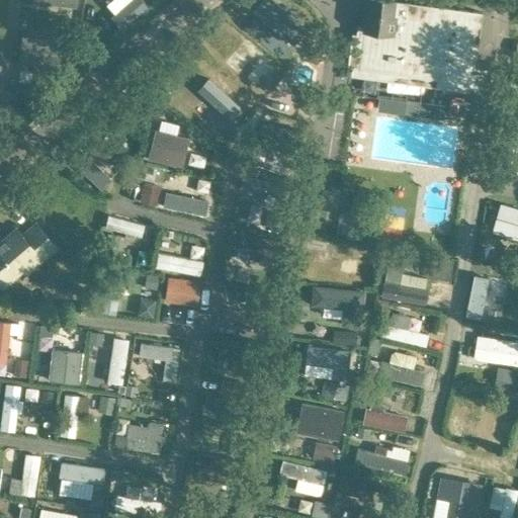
[(60,0),(59,13),(59,14),(74,16),(75,0),(60,0)]
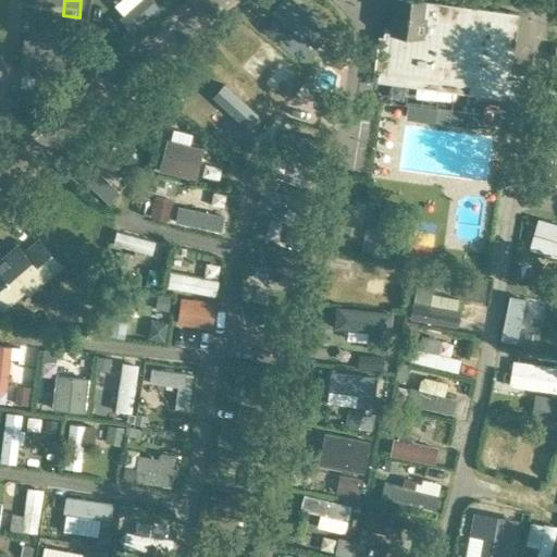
[(139,0),(124,14),(119,19),(131,32),(159,8),(152,0),(139,0)]
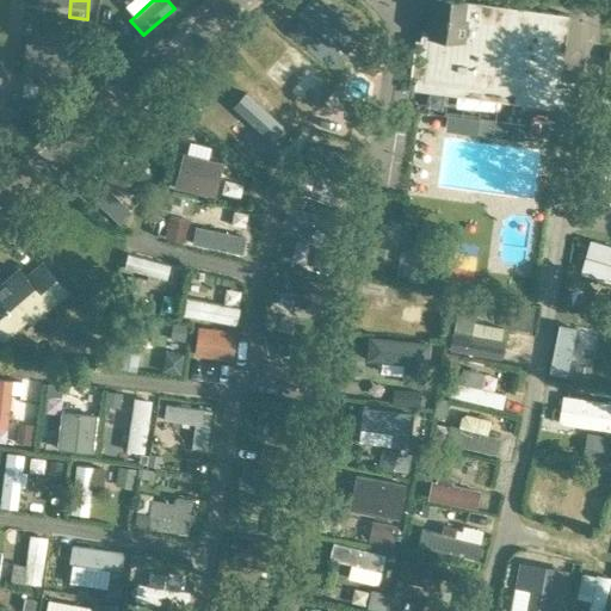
[(321,0),(309,0),(298,13),(300,13),(302,11),(318,24),(315,28),(345,53),(360,35),(321,0)]
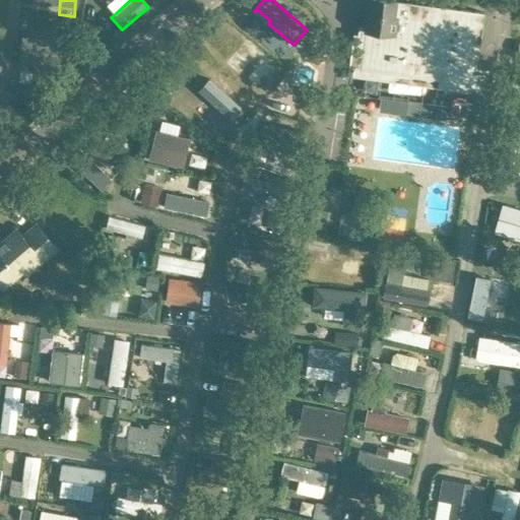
[(385,0),(368,0),(365,28),(398,33),(402,2),(385,0)]
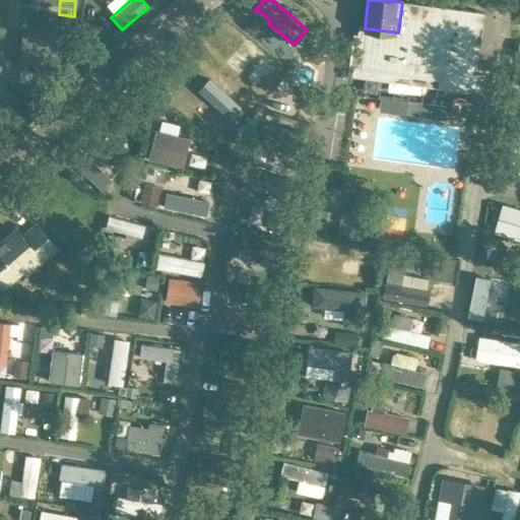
[(398,33),(365,28),(364,36),(352,34),(348,67),(359,69),(438,79),(437,88),(490,95),(494,66),(477,64),(483,13),(402,2),(398,33)]
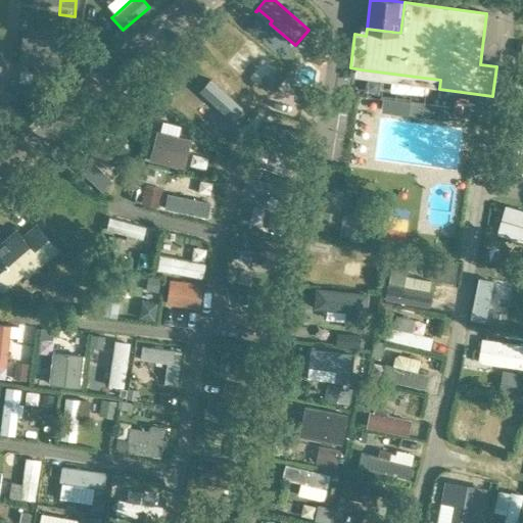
[(0,147),(79,80),(104,57),(78,32),(17,25),(10,65),(10,67),(8,76),(5,84),(2,92),(0,95),(0,147)]
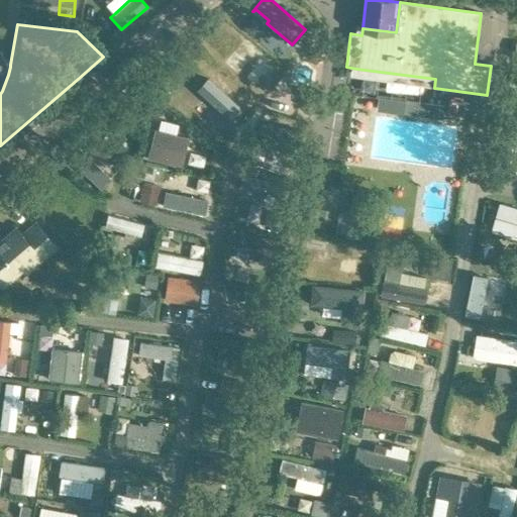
[(208,79),(198,92),(229,120),(240,108),(208,79)]
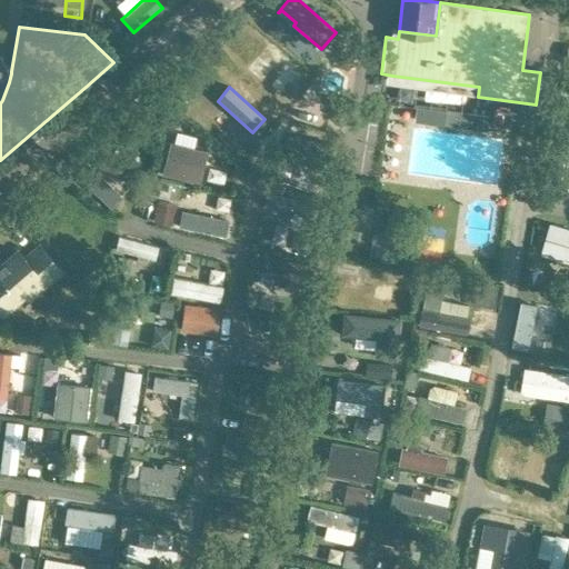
[(183,92),(177,99),(183,106),(190,99),(183,92)]
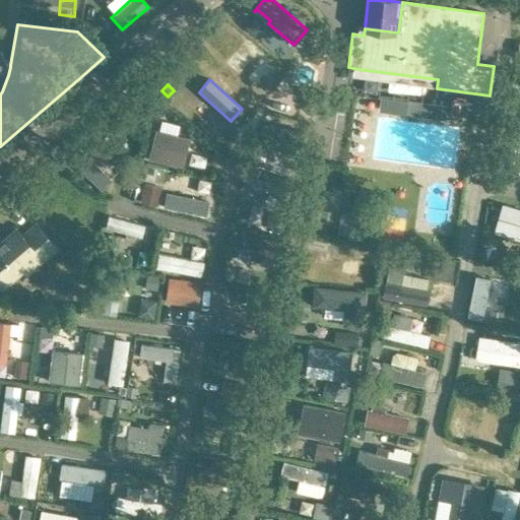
[(383,98),(381,110),(405,113),(404,114),(445,120),(447,106),(407,101),(407,100),(383,96),(383,98)]
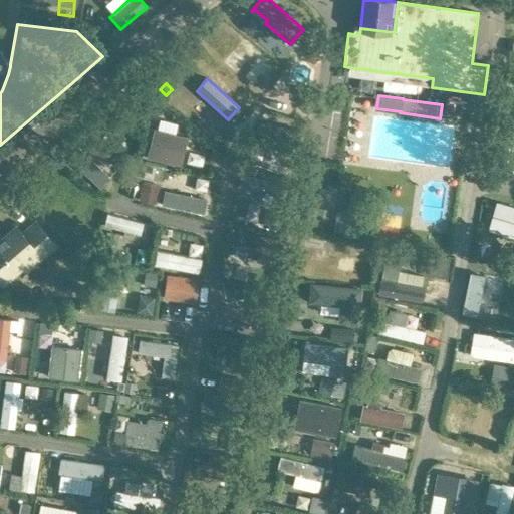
[(152,99),(140,113),(148,119),(152,114),(153,116),(161,106),(152,99)]
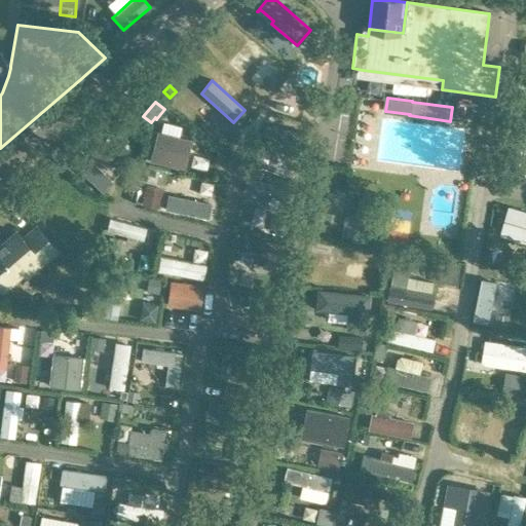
[(115,118),(111,134),(123,137),(127,122),(115,118)]
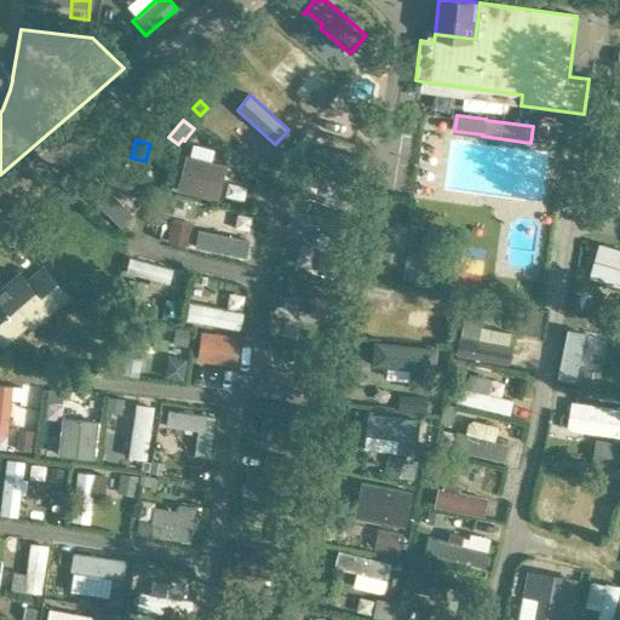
[(187,155),(177,190),(216,200),(224,165),(211,161),(213,149),(193,144),(190,156),(187,155)]
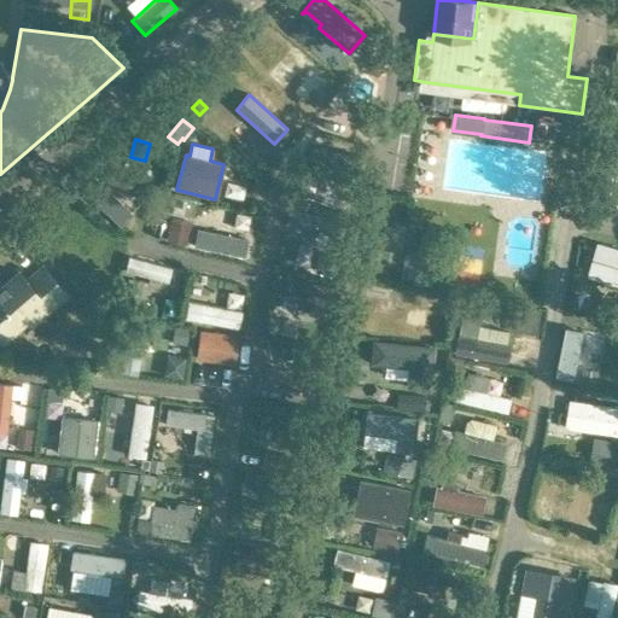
[(313,149),(309,165),(357,175),(360,157),(313,149)]
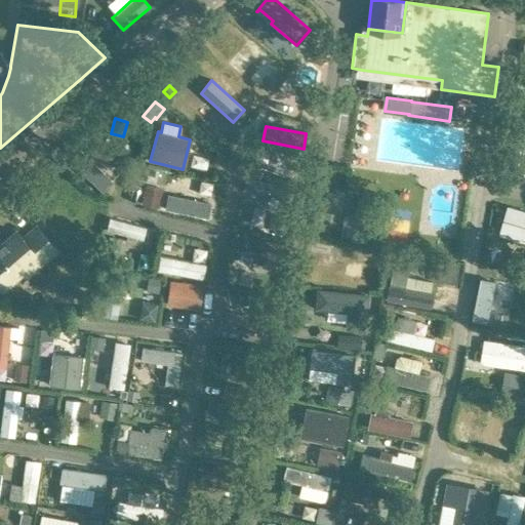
[(81,151),(71,162),(102,192),(112,182),(81,151)]
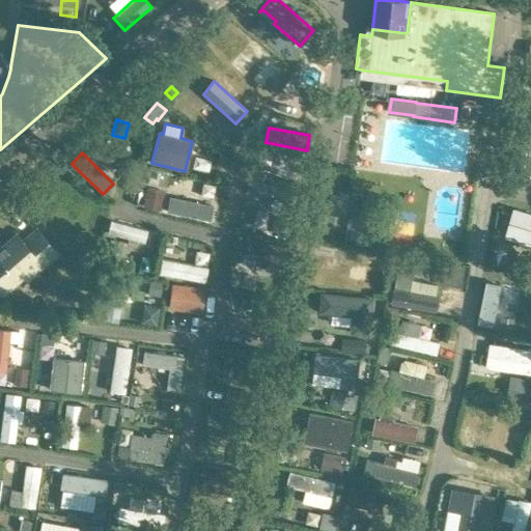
[(254,180),(252,194),(295,202),(297,190),(254,180)]
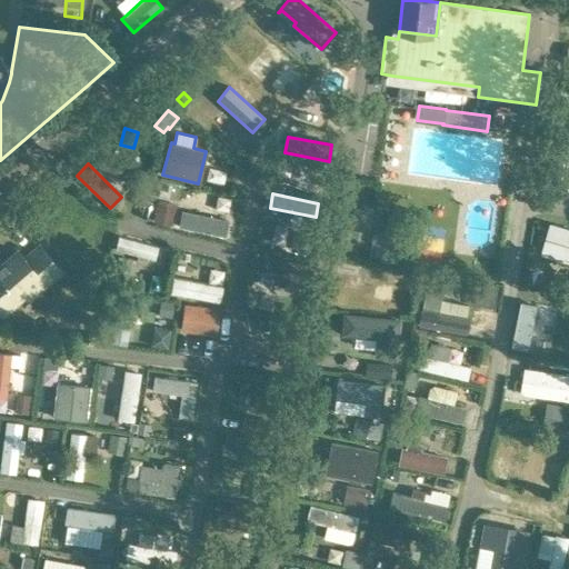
[(158,202),(152,220),(170,226),(176,208),(158,202)]
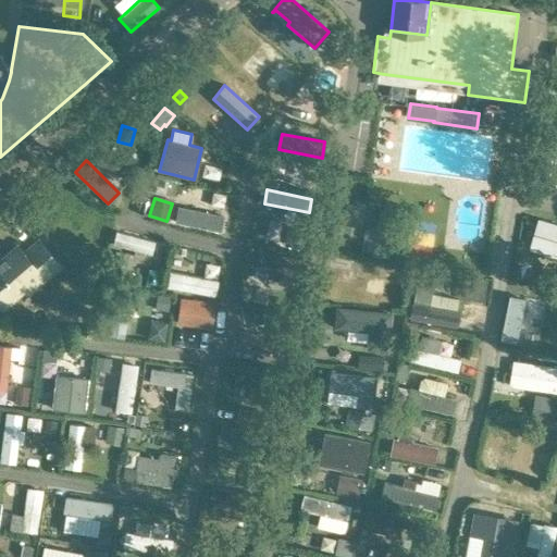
[(180,208),(176,222),(219,231),(222,215),(180,208)]
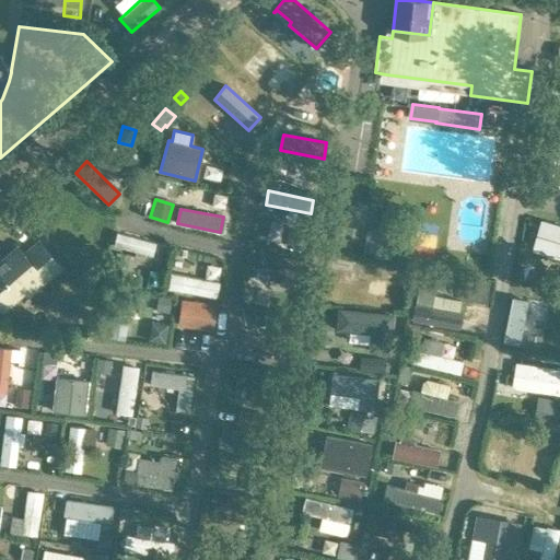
[(382,211),(374,257),(389,259),(398,213),(382,211)]
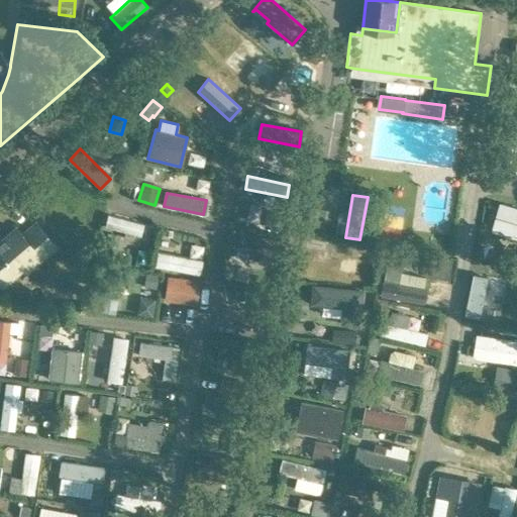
[(516,208),(501,203),(493,232),(516,238),(516,208)]
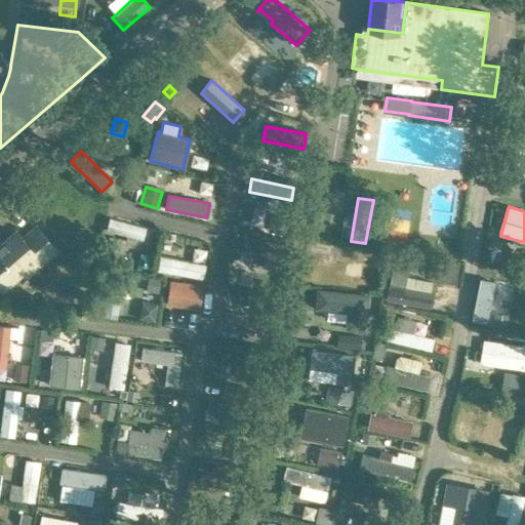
[(321,212),(319,223),(331,225),(333,215),(321,212)]
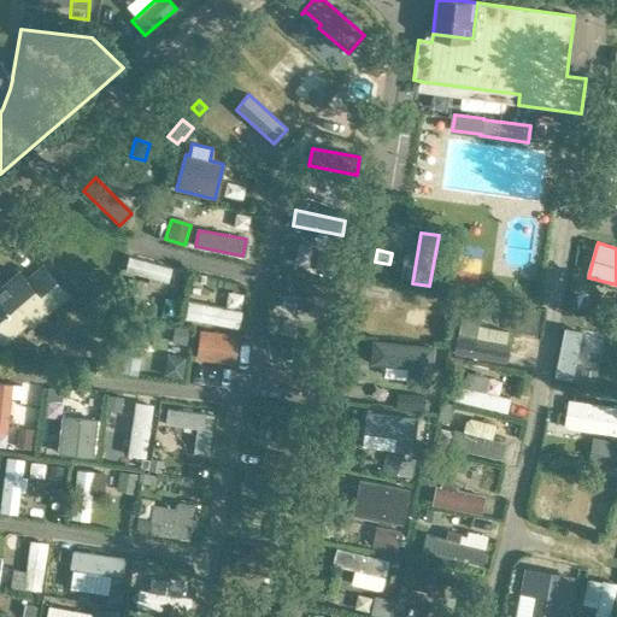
[(324,256),(315,264),(323,275),(333,266),(324,256)]
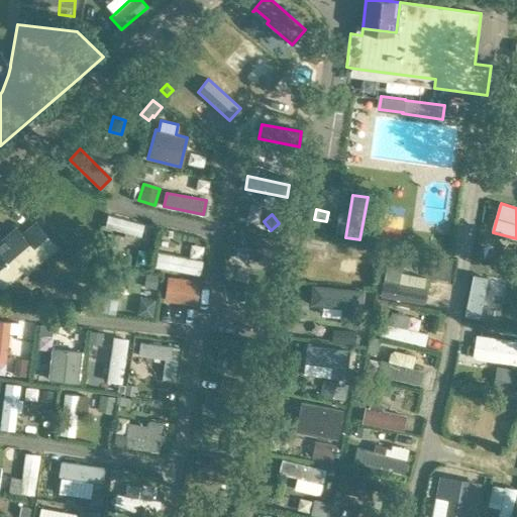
[(108,215),(105,227),(125,232),(124,237),(133,240),(134,234),(140,236),(143,224),(108,215)]
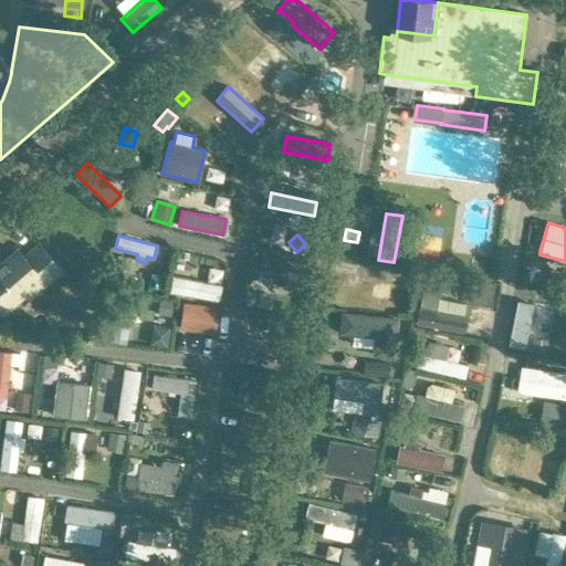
[(62,271),(53,261),(39,244),(23,258),(17,250),(0,263),(0,311),(2,314),(38,283),(42,287),(62,271)]
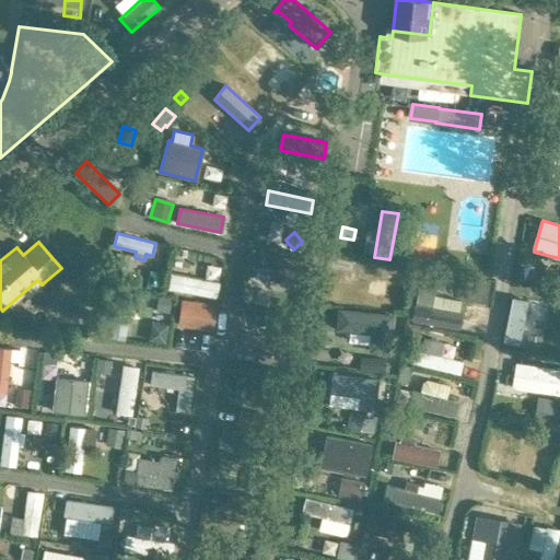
[(249,251),(247,264),(257,266),(256,266),(282,271),(280,284),(298,289),(303,261),(249,251)]
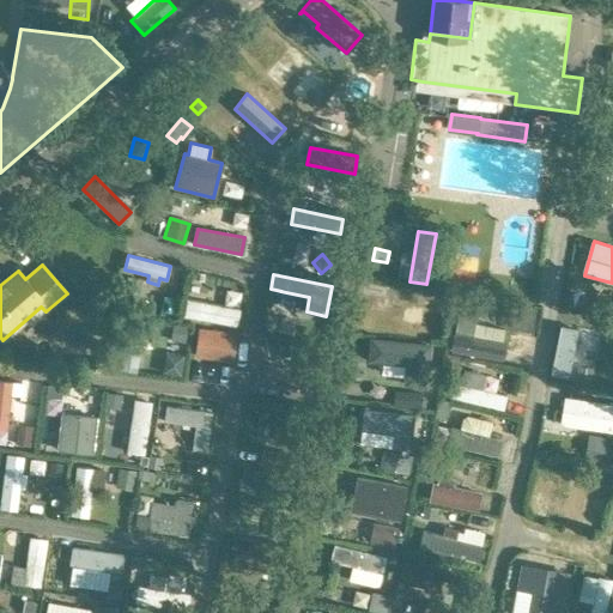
[(122,278),(120,290),(135,295),(139,280),(127,277),(127,279),(122,278)]
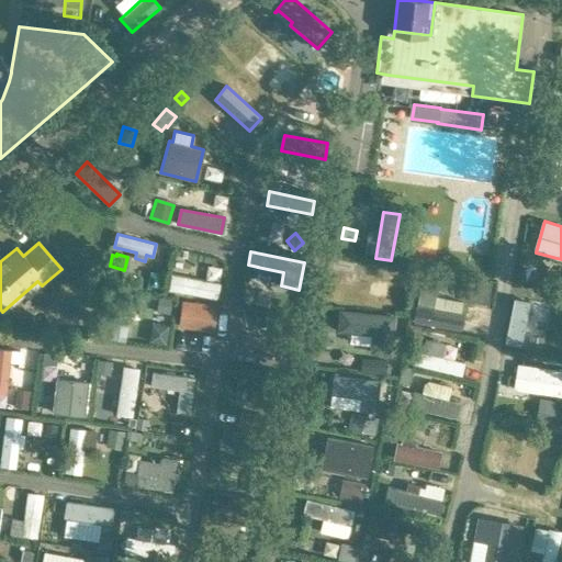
[(171,273),(168,290),(215,299),(218,282),(171,273)]
